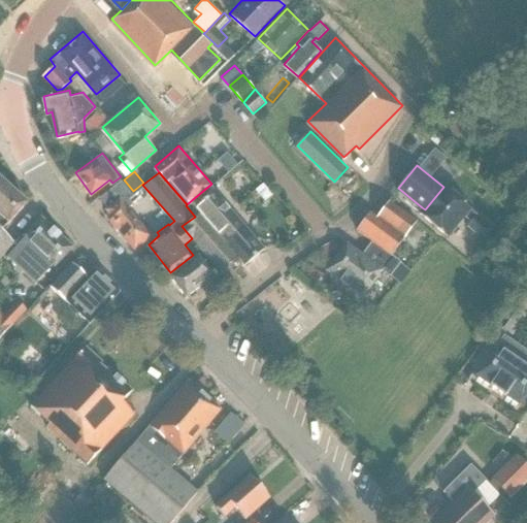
[(0,175),(0,254),(14,239),(2,228),(28,200),(0,175)]
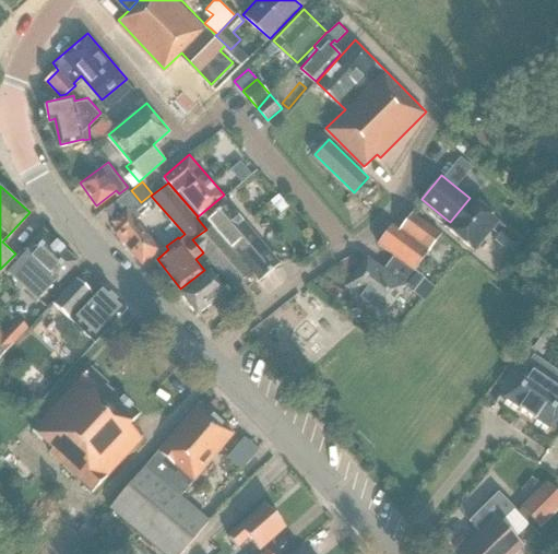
[(137,219),(142,214),(137,209),(140,205),(127,189),(105,208),(114,219),(111,221),(119,231),(118,232),(143,262),(159,248),(137,219)]
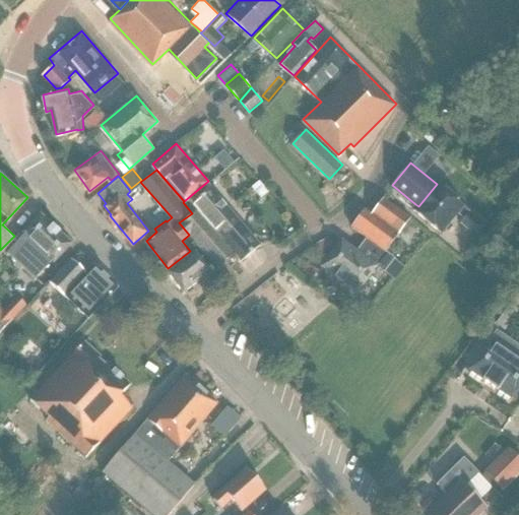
[(199,208),(236,251),(242,258),(260,243),(209,182),(190,198),(199,208)]
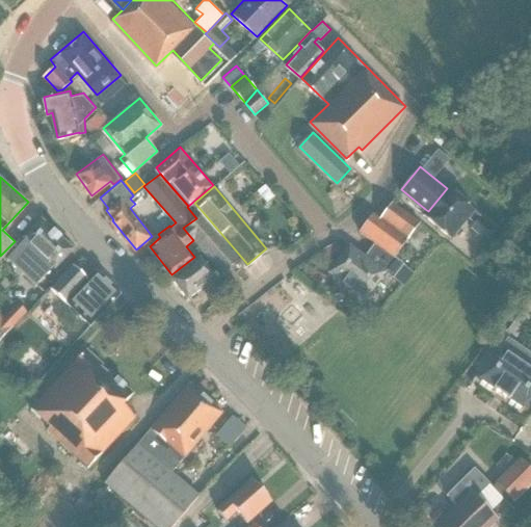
[(472,225),(486,237),(496,226),(449,186),(447,188),(428,211),(425,209),(423,212),(451,235),(468,215),(475,220),(472,225)]
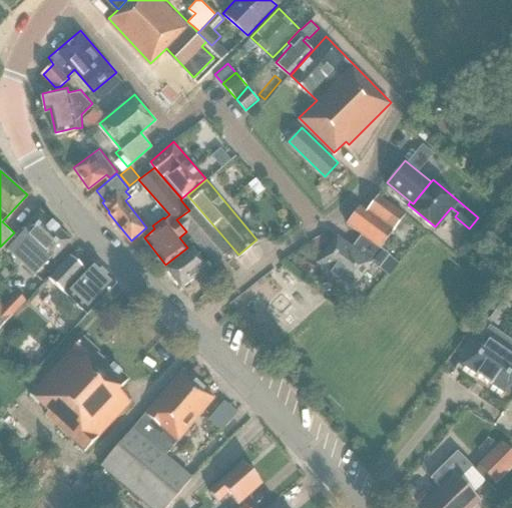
[(379,192),(367,208),(394,228),(406,212),(379,192)]
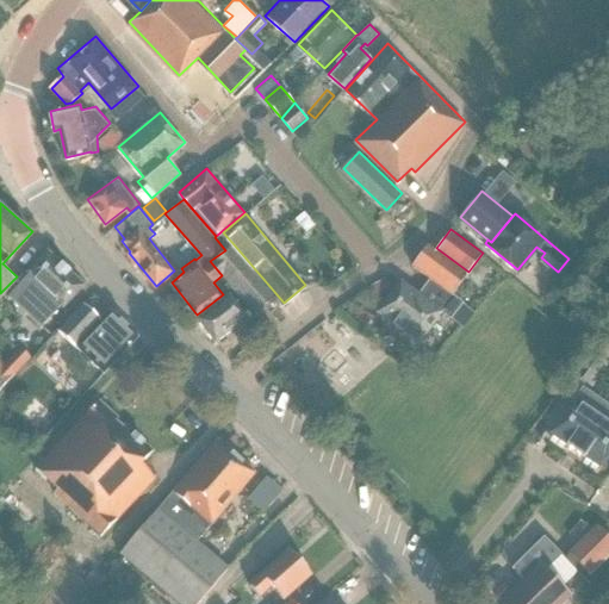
[(429,278),(463,302),(468,294),(458,286),(468,272),(436,248),(428,243),(414,262),(430,275),(429,278)]
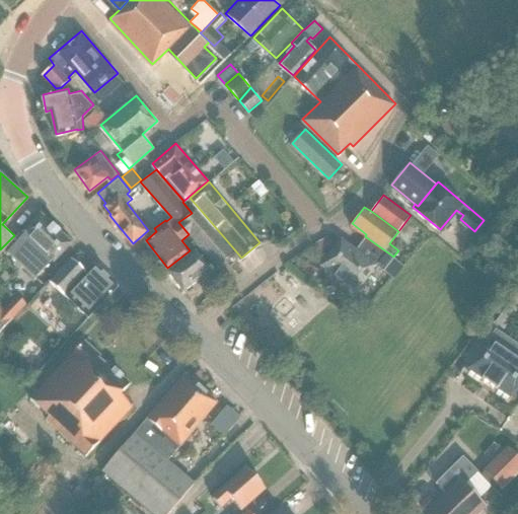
[(192,213),(178,222),(189,234),(217,267),(235,250),(199,208),(192,213)]
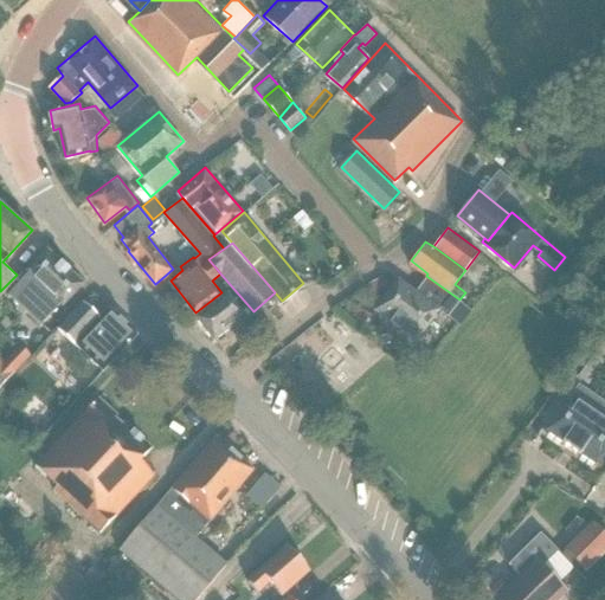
[(60,301),(62,302),(63,303),(84,281),(49,246),(27,268),(29,269),(7,291),(40,322),(60,301)]
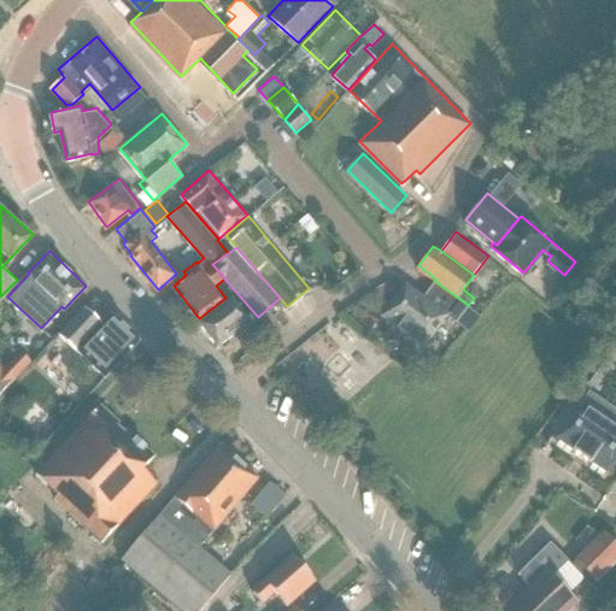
[(468,305),(434,281),(423,295),(406,282),(382,313),(424,345),(447,313),(457,321),(467,328),(479,313),(468,305)]
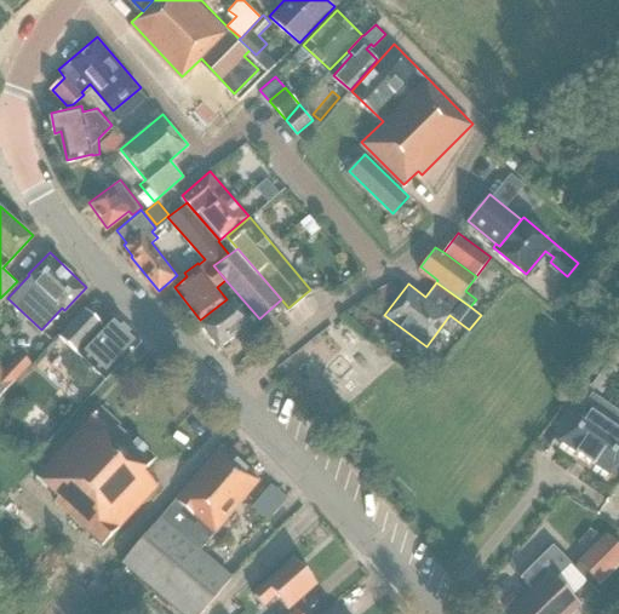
[(200,322),(219,346),(252,320),(233,297),(200,322)]
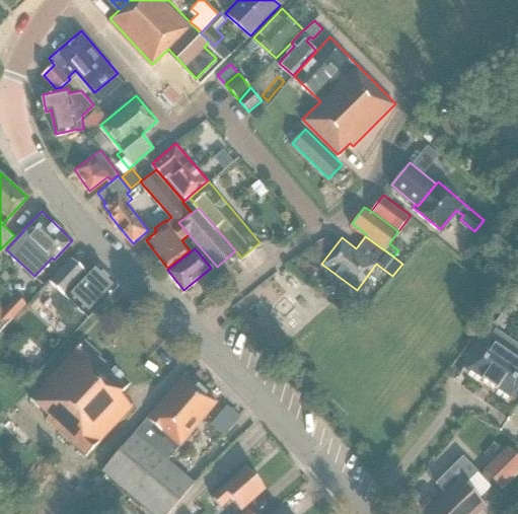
[(86,271),(71,257),(51,279),(68,295),(79,284),(87,292),(81,297),(94,309),(99,303),(100,304),(118,284),(94,262),(86,271)]
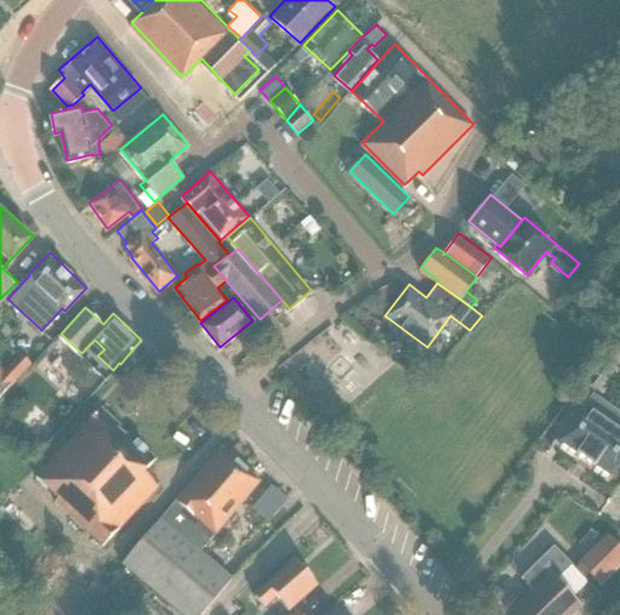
[(599,354),(599,356),(582,379),(604,393),(619,371),(619,369),(599,354)]
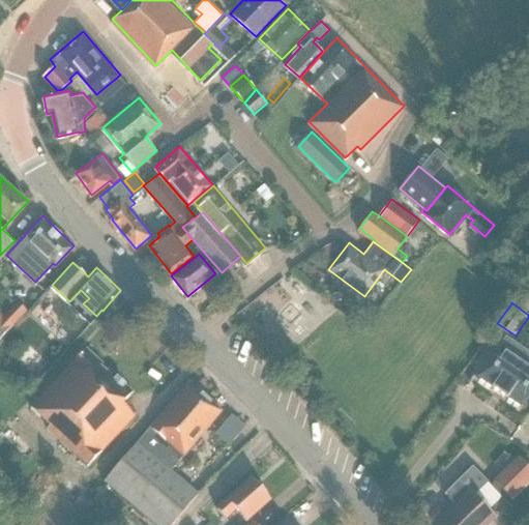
[(0,311),(0,337),(12,322),(0,311)]
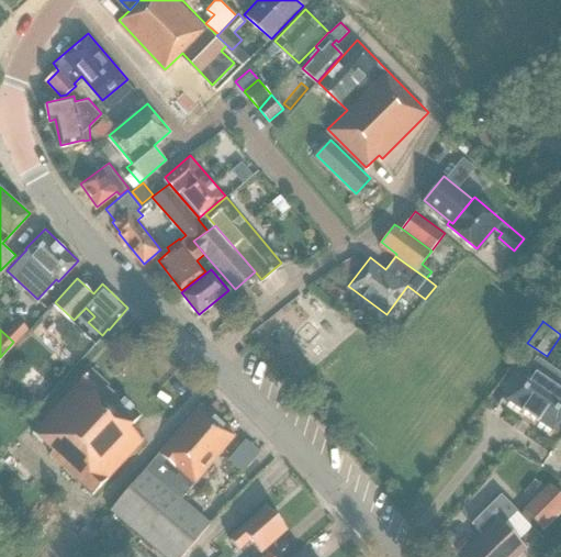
[(560,370),(537,354),(507,398),(553,430),(560,420),(560,370)]
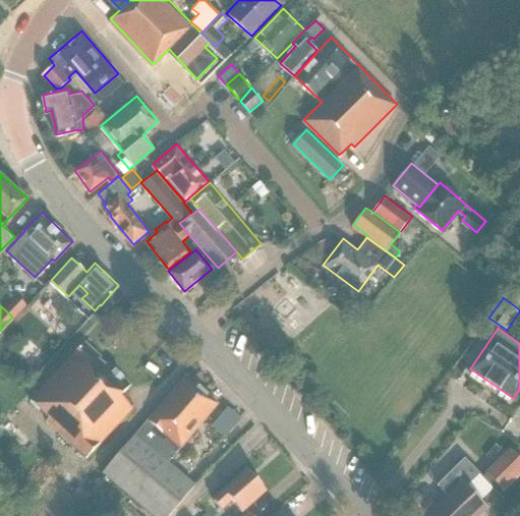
[(18,396),(30,407),(35,401),(50,415),(47,418),(87,456),(133,405),(121,394),(131,383),(108,360),(105,363),(99,357),(102,354),(85,340),(40,389),(32,381),(18,396)]
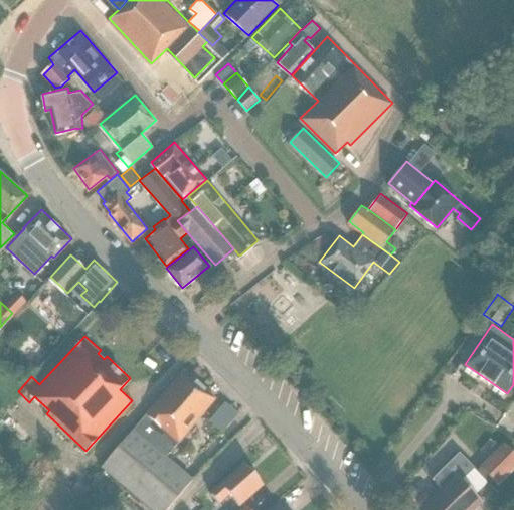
[(215,397),(184,368),(164,390),(145,412),(134,427),(118,447),(102,466),(129,489),(153,509),(165,509),(193,477),(167,455),(178,442),(178,441),(196,419),(215,397)]
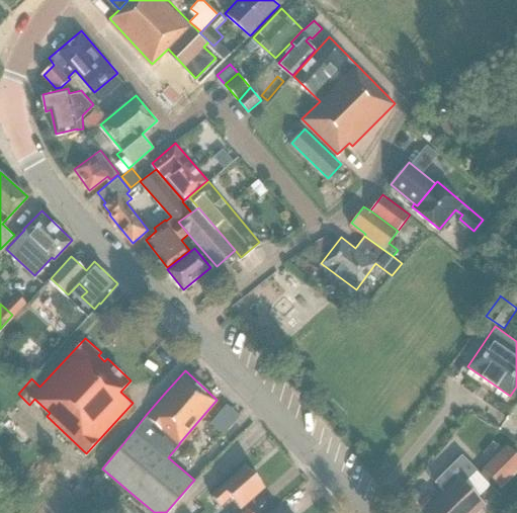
[(230,397),(213,413),(226,425),(243,409),(230,397)]
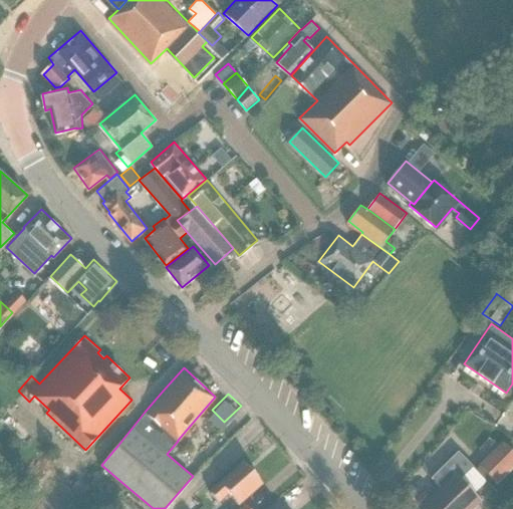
[(483,468),(495,481),(512,462),(512,450),(507,444),(483,468)]
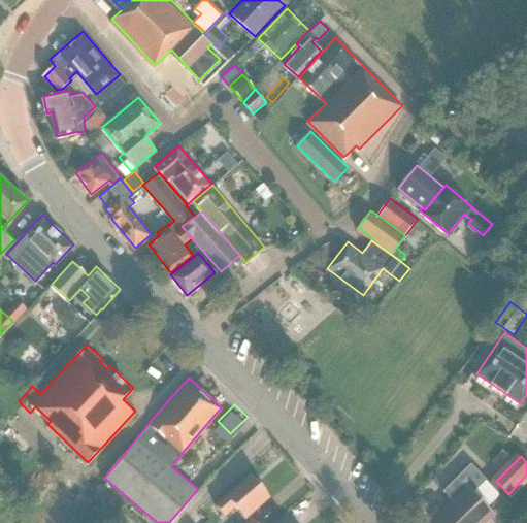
[(443,489),(455,499),(433,521),(434,522),(482,522),(492,513),(471,492),(486,478),(471,462),(443,489)]
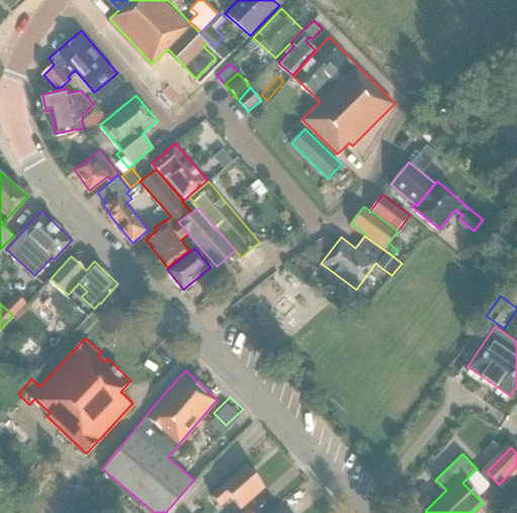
[(212,495),(221,503),(231,495),(241,506),(264,486),(246,465),(212,495)]
